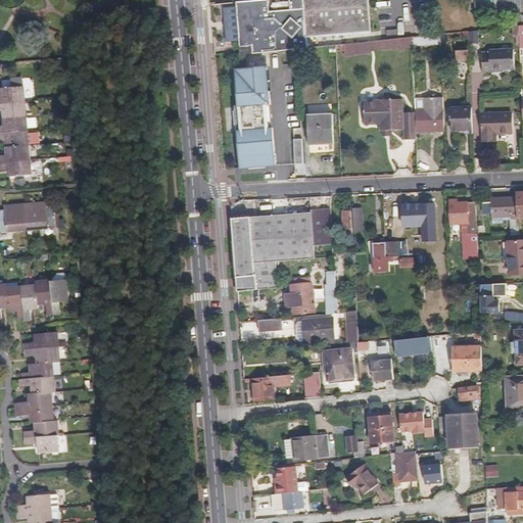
[(238,7),(242,55),(308,48),(307,40),(315,40),(370,34),(366,0),(303,0),(304,7),(299,7),(298,0),(291,0),(293,14),(270,16),(269,4),(238,7)]
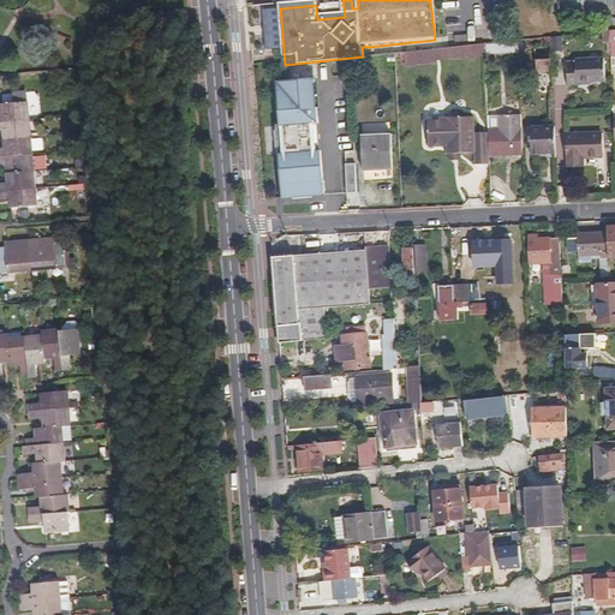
[(562,36),(550,37),(550,42),(551,52),(563,52),(562,36)]
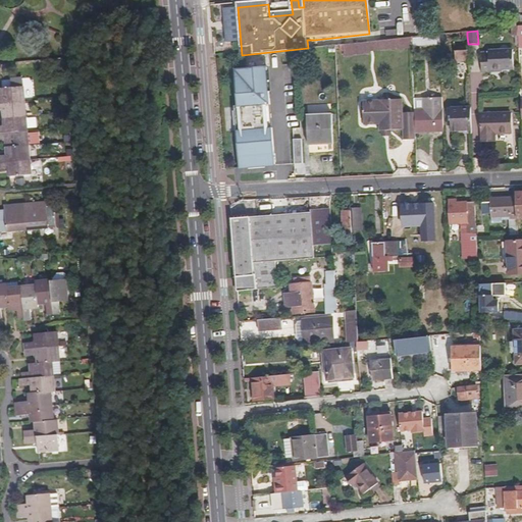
[(411,48),(410,38),(399,39),(337,45),(338,52),(342,52),(343,57),(368,54),(368,52),(395,49),(395,50),(411,48)]
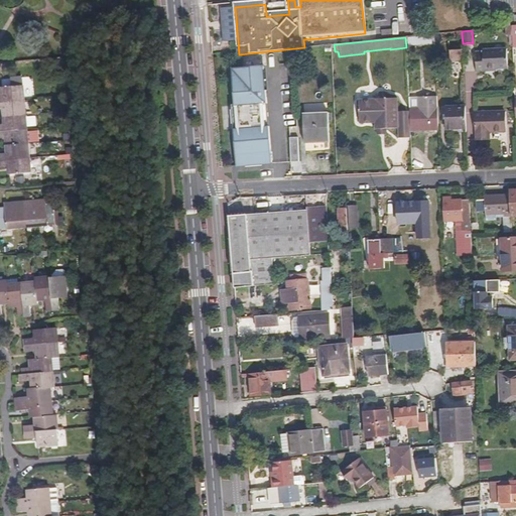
[(431,45),(430,37),(408,39),(409,47),(431,45)]
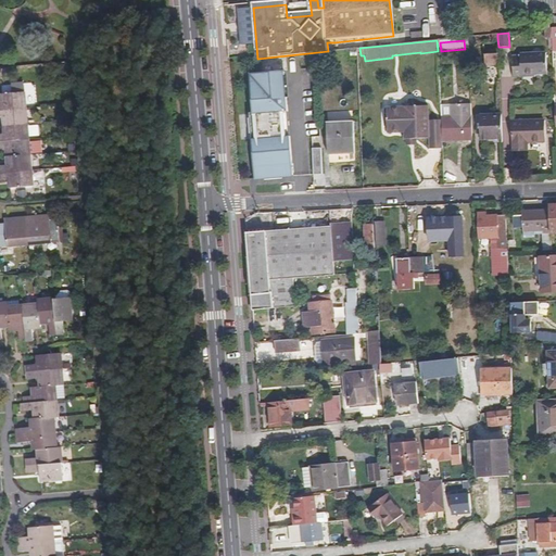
[(497,66),(497,54),(485,55),(487,66),(497,66)]
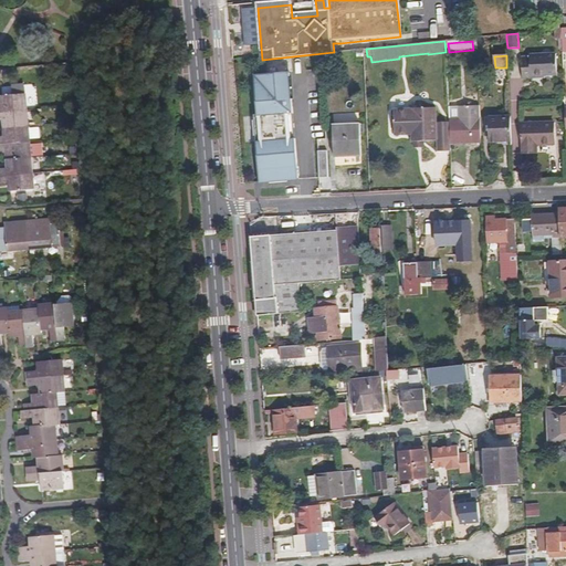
[(532,76),(545,76),(557,75),(557,55),(531,56),(530,60),(522,60),(523,80),(532,80),(532,76)]
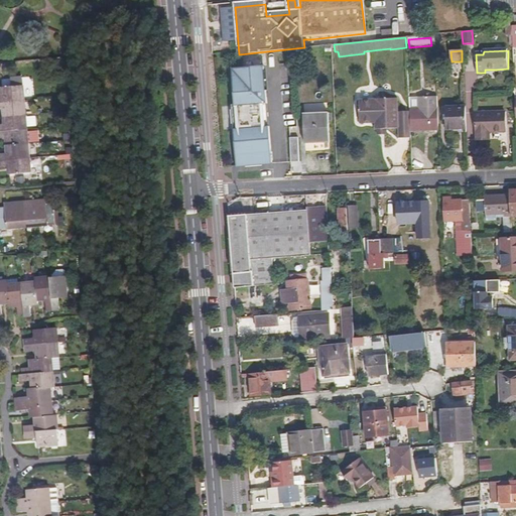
[(269,144),(268,126),(264,127),(262,104),(266,104),(263,66),(231,69),(236,129),(232,129),(236,167),(271,164),(269,144)]
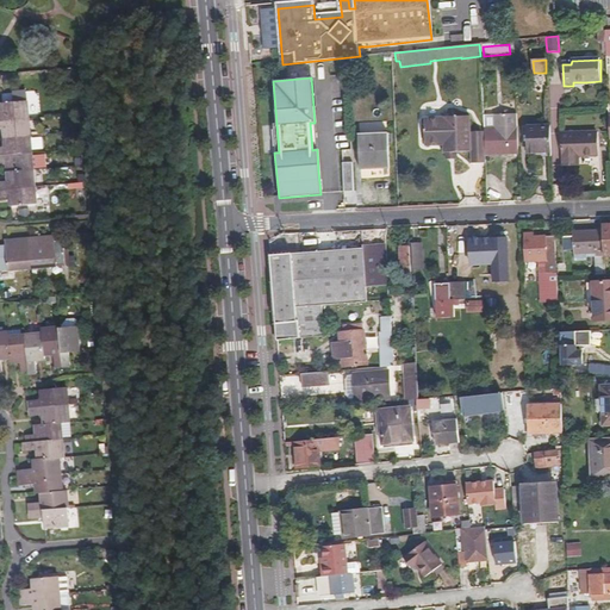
[(0,112),(0,120),(29,118),(26,101),(1,104),(2,113),(0,112)]
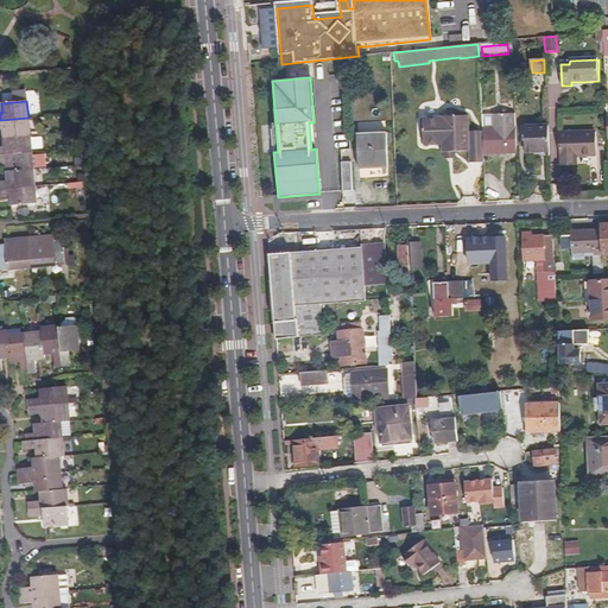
[(495,128),(482,130),(482,132),(483,156),(517,153),(514,114),(494,115),(495,128)]
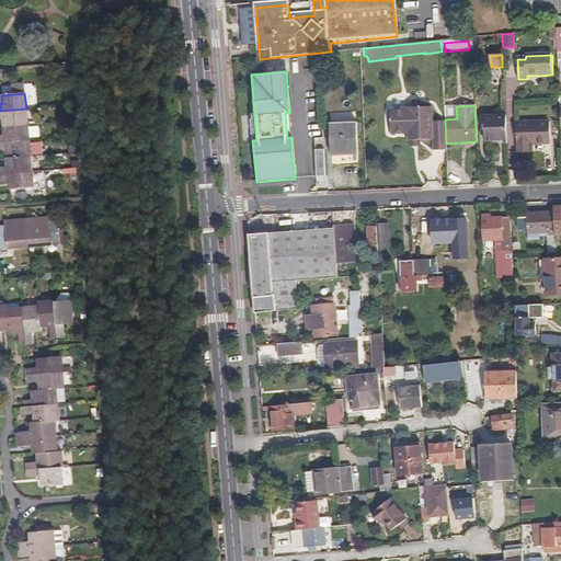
[(457,118),(456,106),(444,106),(445,119),(457,118)]
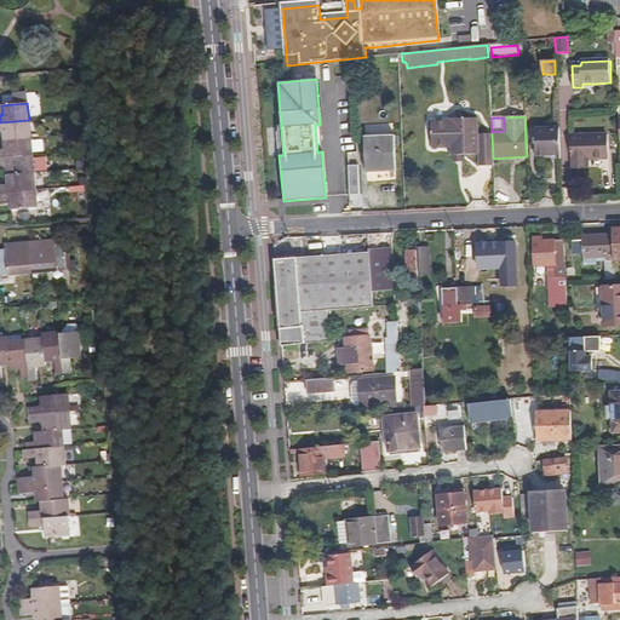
[(0,131),(4,131),(5,141),(30,137),(29,120),(0,122),(0,131)]
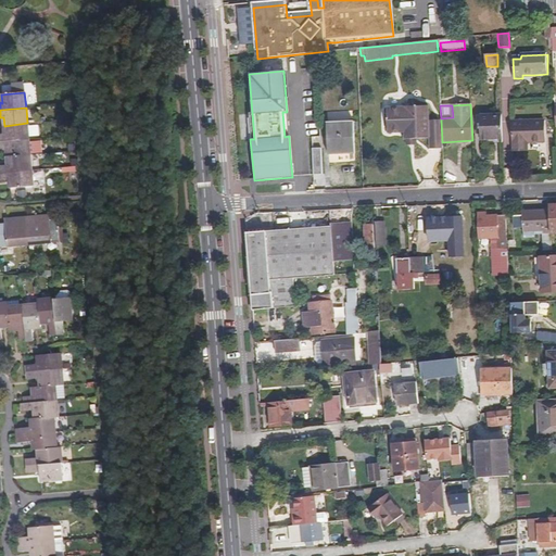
[(429,150),(443,150),(442,142),(441,121),(428,122),(428,108),(404,108),(404,110),(386,110),(387,134),(405,133),(405,131),(416,131),(417,140),(428,139),(429,150)]
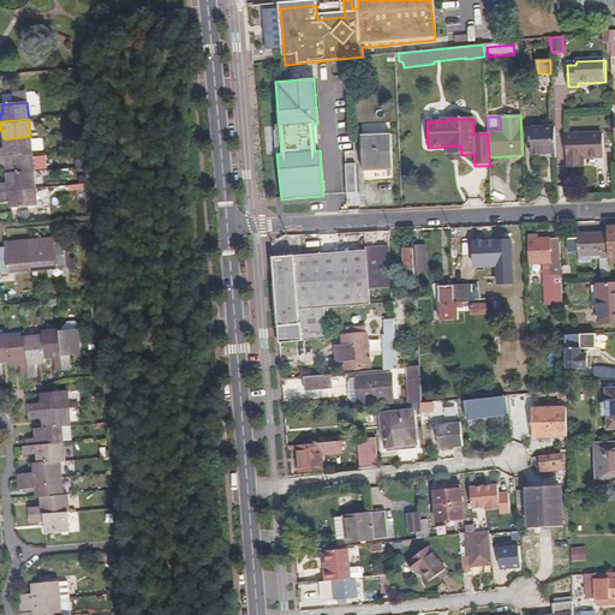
[(532,155),(556,154),(555,127),(531,129),(532,155)]
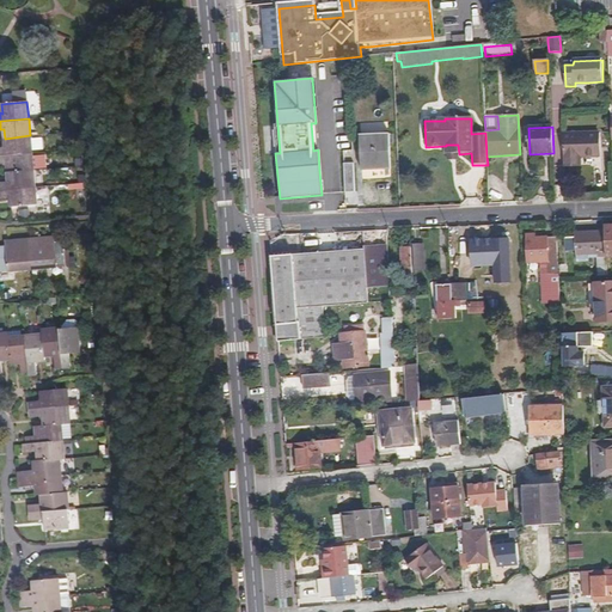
[(563,134),(565,166),(579,165),(579,157),(600,155),(599,132),(563,134)]
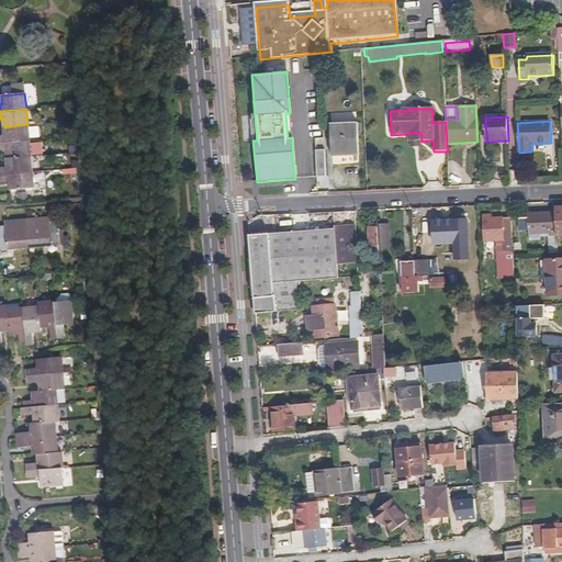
[(0,143),(30,141),(29,137),(27,127),(27,124),(4,127),(6,135),(0,135),(0,143)]
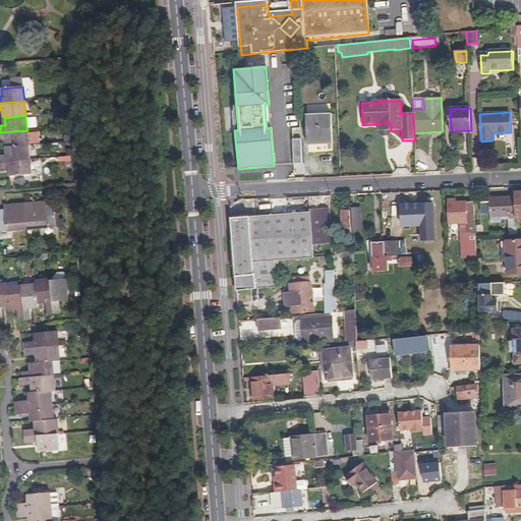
[(331,145),(330,115),(305,116),(306,146),(331,145)]
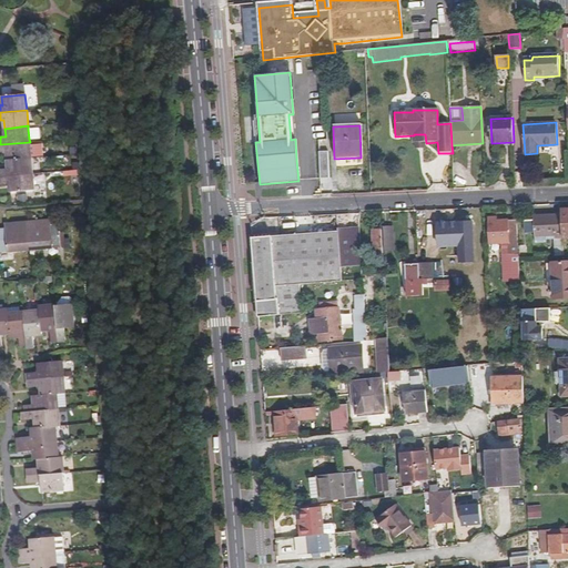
[(28,129),(29,139),(40,138),(39,128),(28,129)]
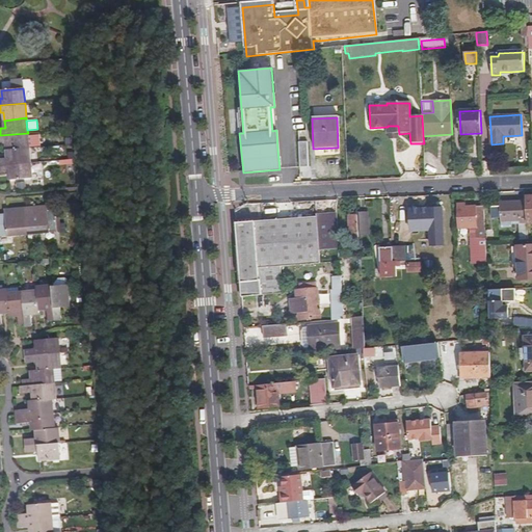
[(388,134),(399,134),(398,126),(388,126),(388,127),(388,134)]
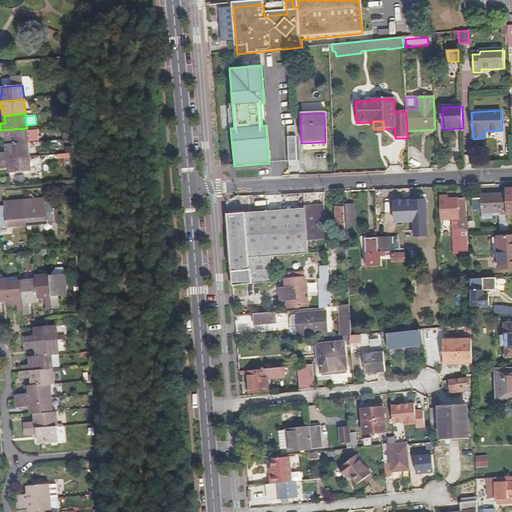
[(0,137),(6,137),(7,144),(28,142),(28,141),(27,130),(27,128),(0,130),(0,137)]
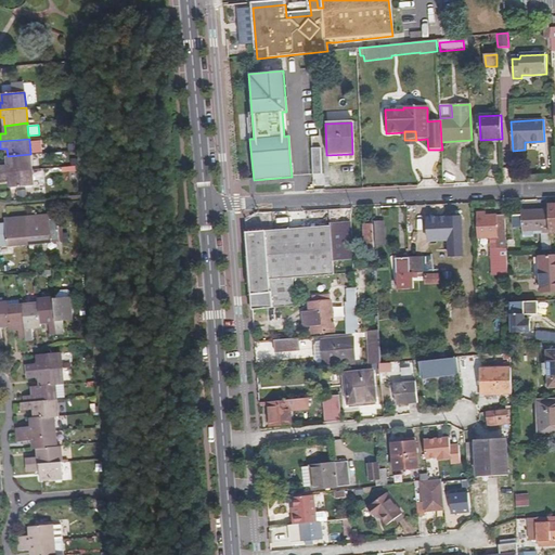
[(29,141),(30,153),(42,152),(41,140),(29,141)]
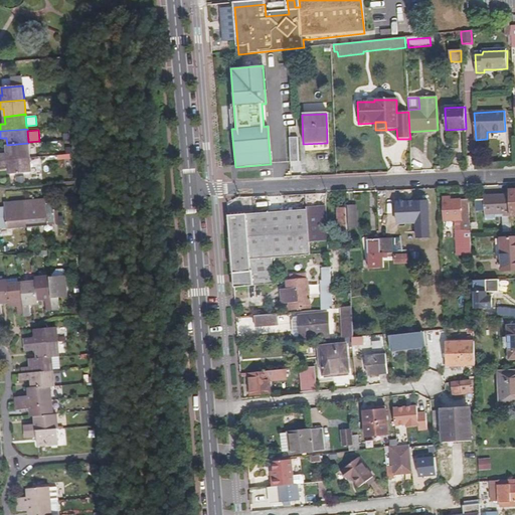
[(289,138),(290,162),(298,161),(297,138),(289,138)]
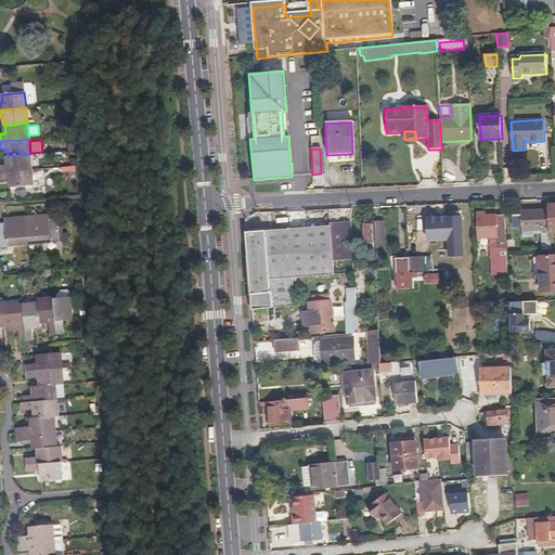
[(0,165),(0,172),(31,170),(30,154),(8,156),(8,165),(0,165)]
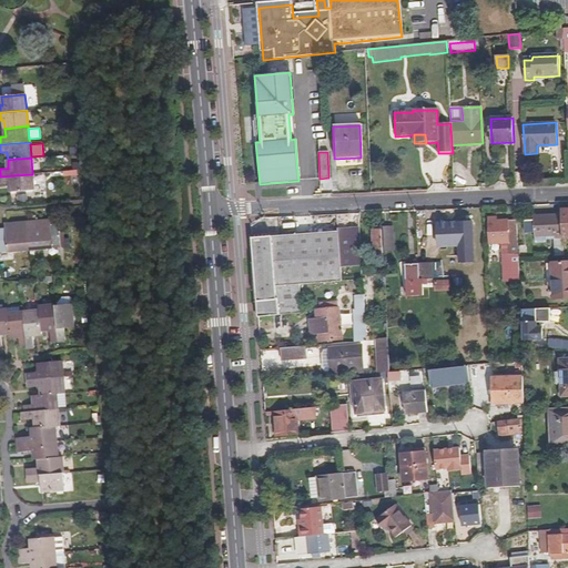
[(32,174),(0,176),(0,184),(10,183),(10,192),(34,190),(32,174)]
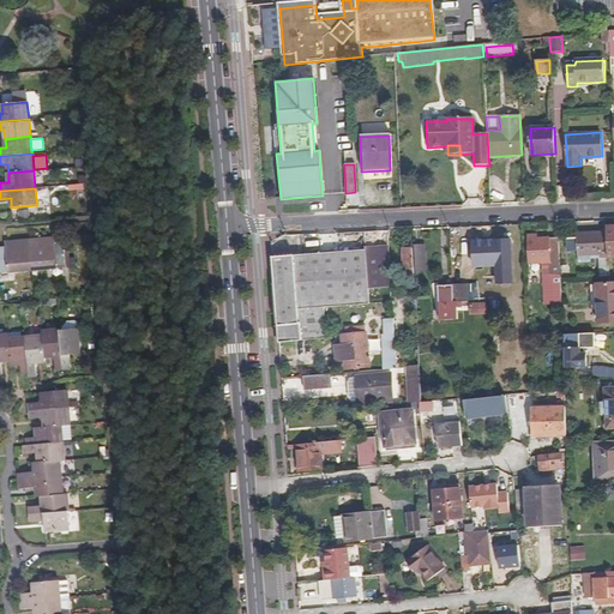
[(366,240),(365,232),(349,233),(350,242),(366,241),(366,240)]
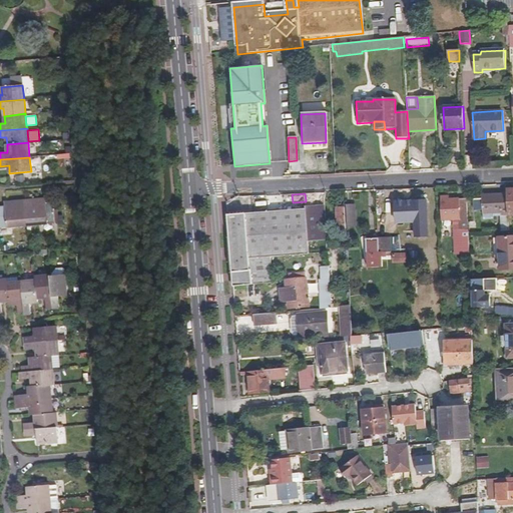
[(501,216),(502,232),(508,231),(507,195),(482,196),(482,199),(474,199),(475,210),(483,210),(483,213),(499,213),(499,216),(501,216)]
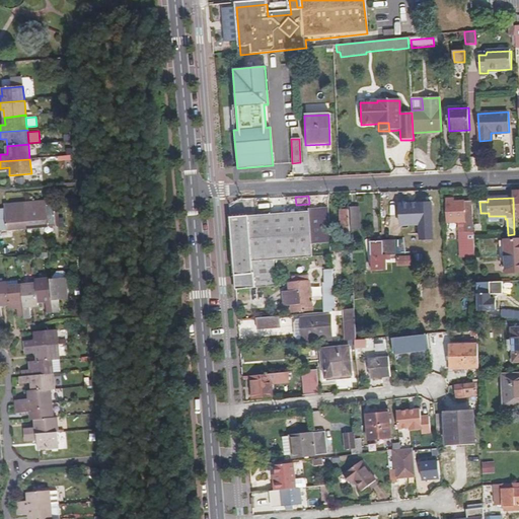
[(473,229),(472,202),(455,202),(453,199),(447,199),(448,224),(459,223),(460,258),(474,258),(473,236),(473,229)]
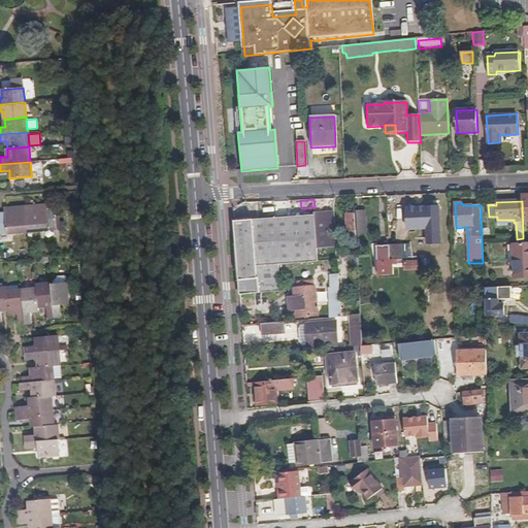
[(26,207),(28,232),(57,229),(56,217),(55,208),(44,209),(43,205),(26,207)]
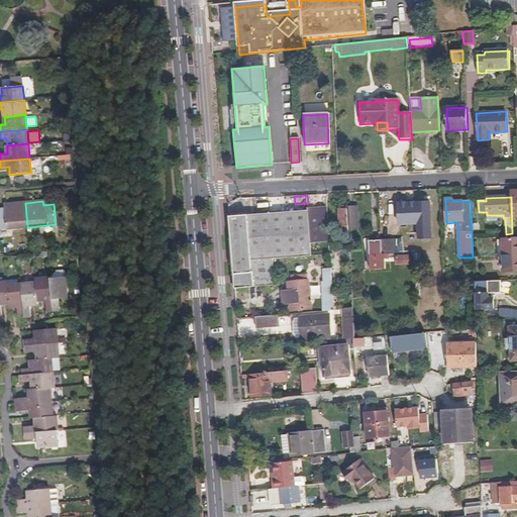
[(0,208),(0,229),(27,227),(25,203),(6,205),(7,208),(0,208)]
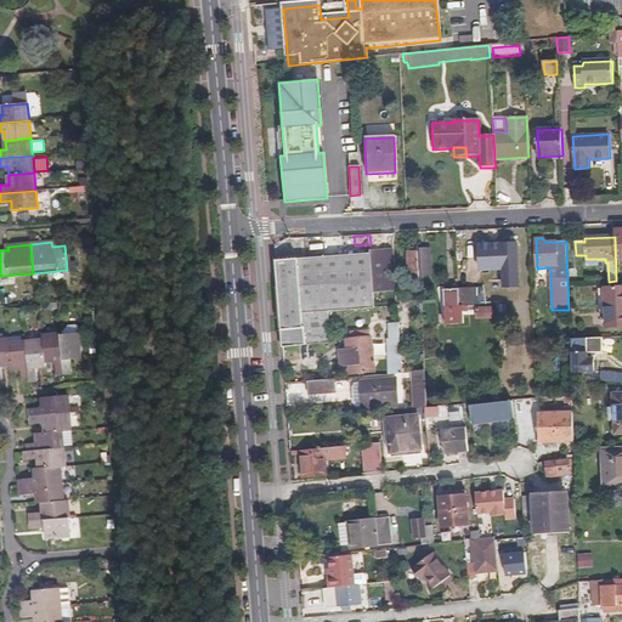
[(505,244),(475,246),(476,271),(513,270),(513,249),(505,249),(505,244)]
